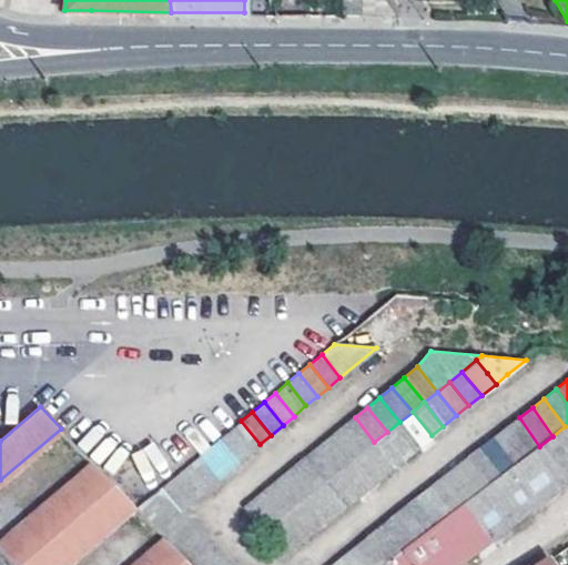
[(399,422),(419,445),(432,435),(413,412),(399,422)]
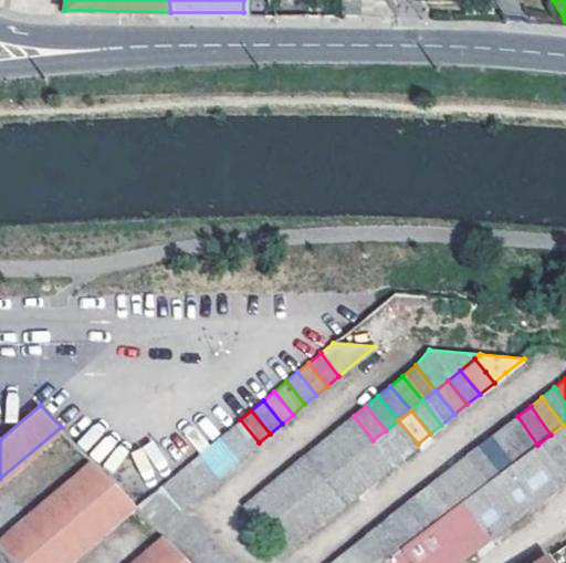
[(342,426),(362,450),(373,440),(354,416),(342,426)]
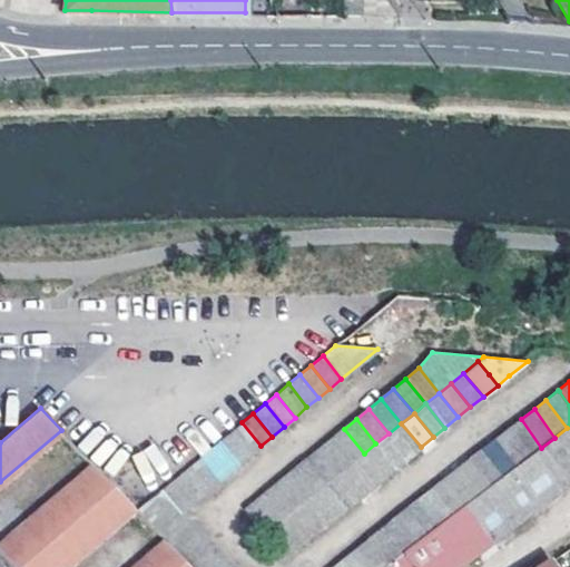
[(507,430),(528,458),(538,450),(541,448),(521,419),(507,430)]
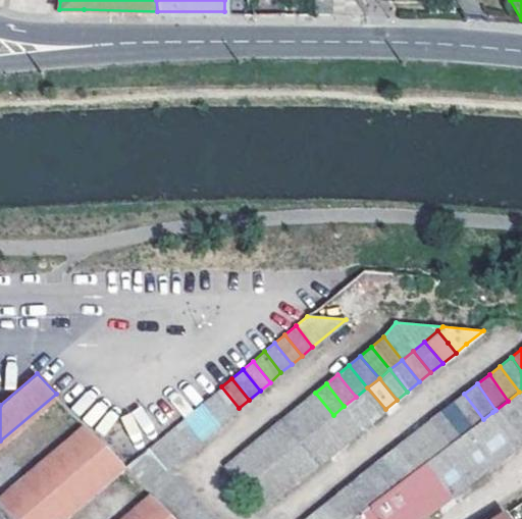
[(210,396),(227,417),(239,408),(221,386),(210,396)]
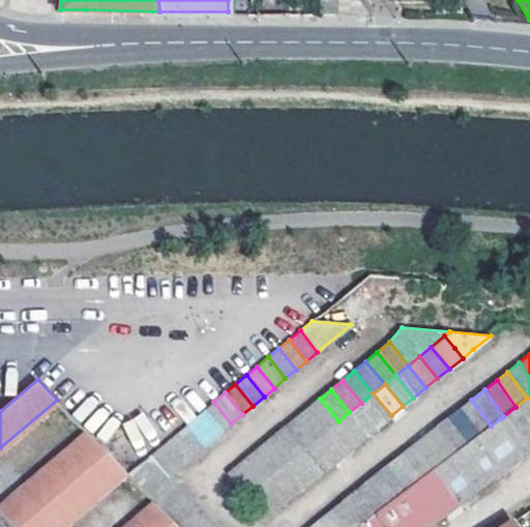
[(361,403),(379,425),(391,415),(373,393),(361,403)]
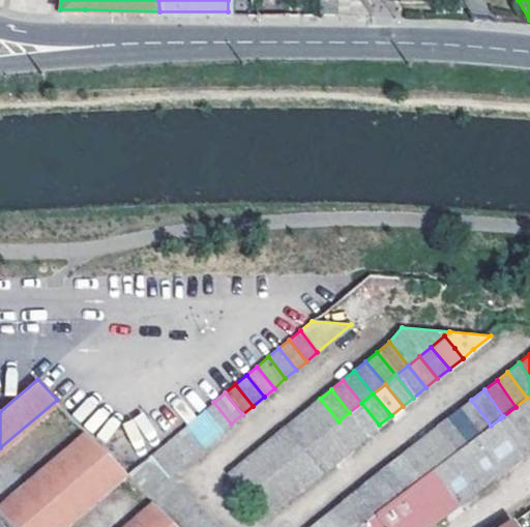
[(529,396),(527,398),(516,407),(503,416),(500,418),(525,451),(529,447),(529,396)]
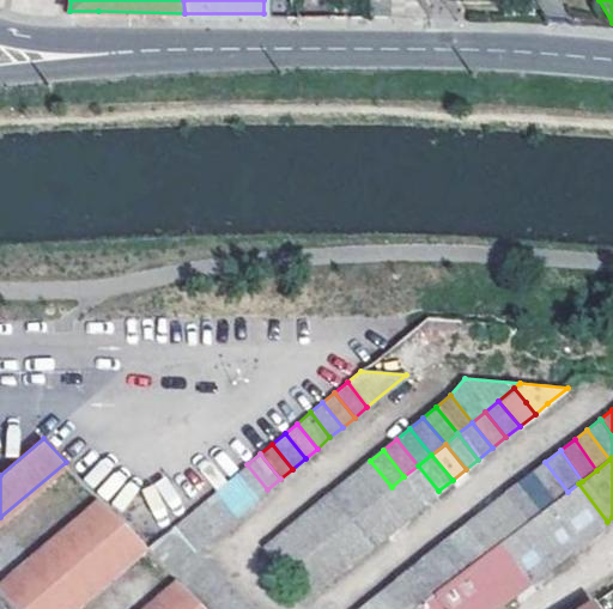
[(356,472),(377,498),(392,487),(370,461),(356,472)]
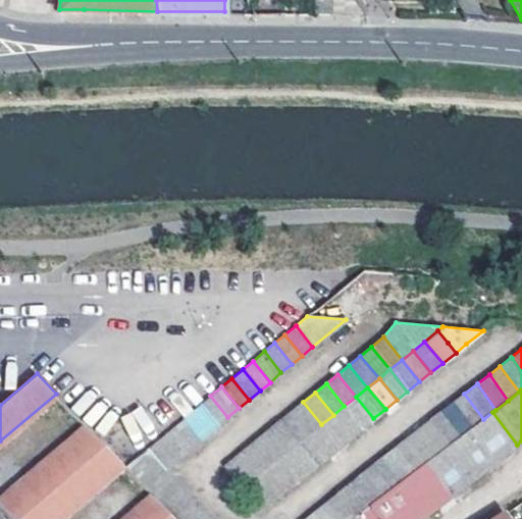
[(454,402),(472,427),(483,419),(464,394),(454,402)]
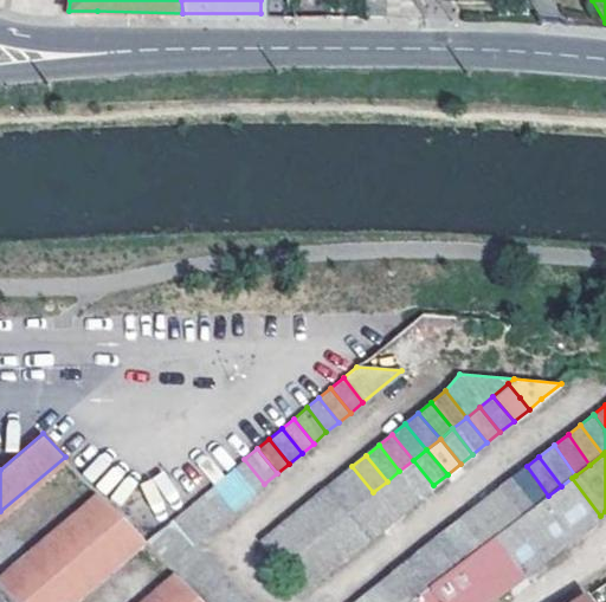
[(231,470),(252,493),(264,484),(244,459),(231,470)]
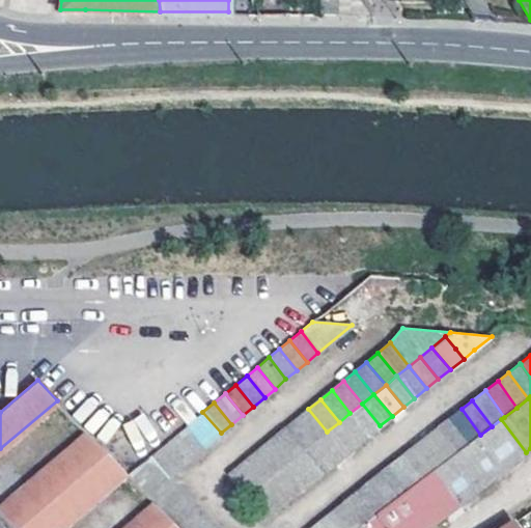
[(350,413),(367,436),(380,425),(362,404),(350,413)]
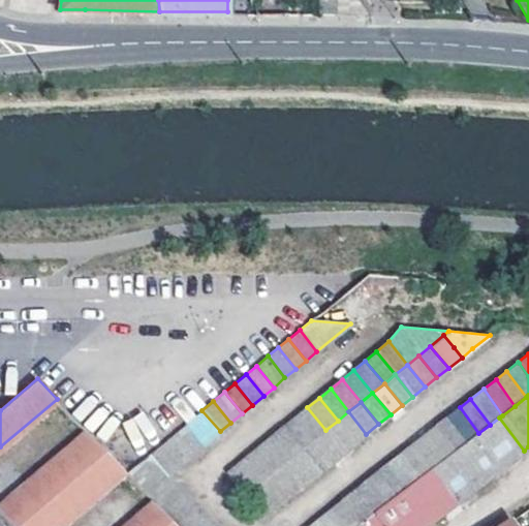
[(296,416),(314,439),(325,430),(307,407),(296,416)]
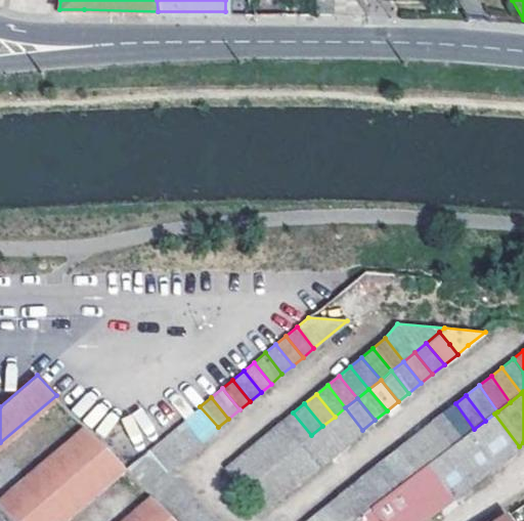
[(443,411),(464,437),(474,429),(455,403),(443,411)]
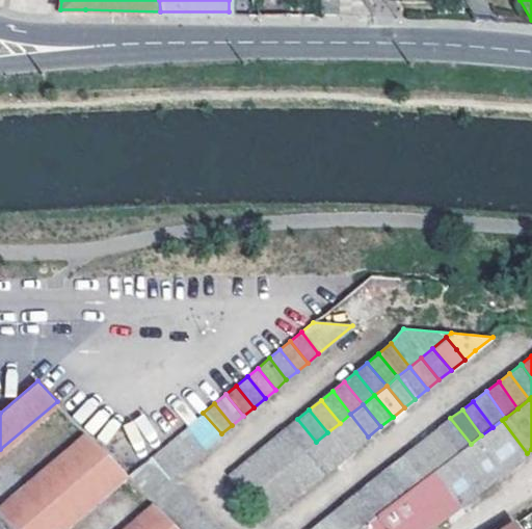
[(123,423),(137,447),(158,435),(143,411),(123,423)]
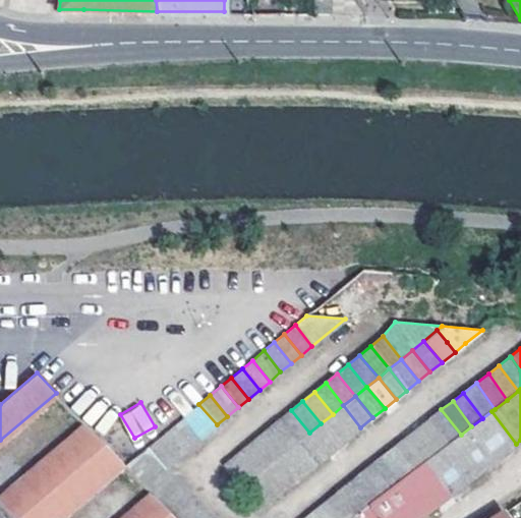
[(188,412),(206,434),(217,424),(198,404),(188,412)]
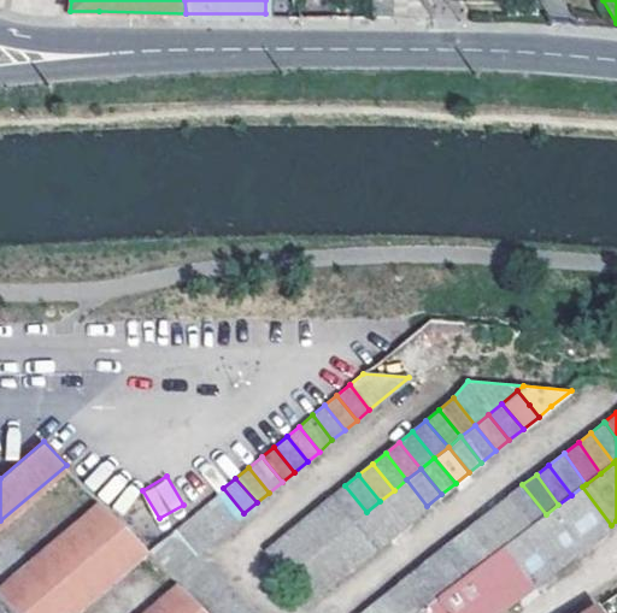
[(394,490),(415,517),(427,506),(406,479),(394,490)]
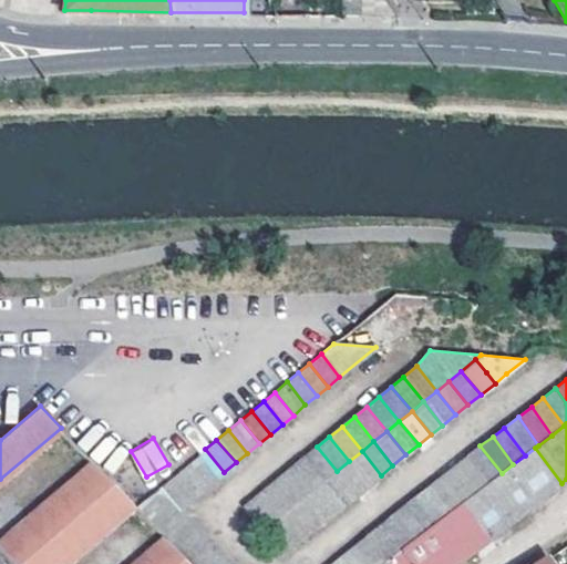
[(466,455),(487,484),(502,473),(480,445),(466,455)]
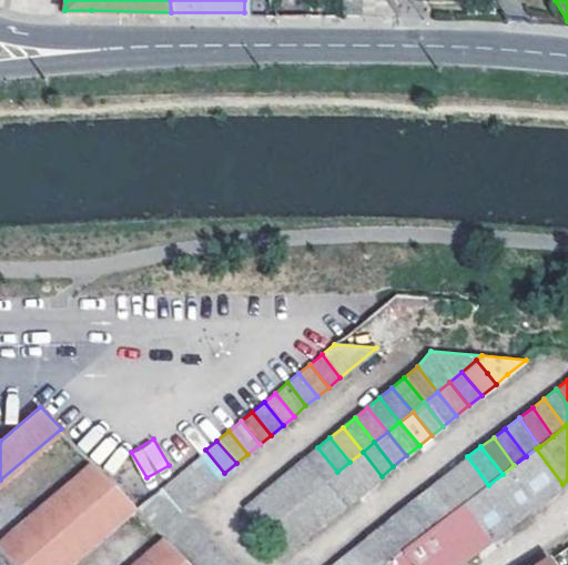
[(306,456),(325,482),(337,472),(317,447),(306,456)]
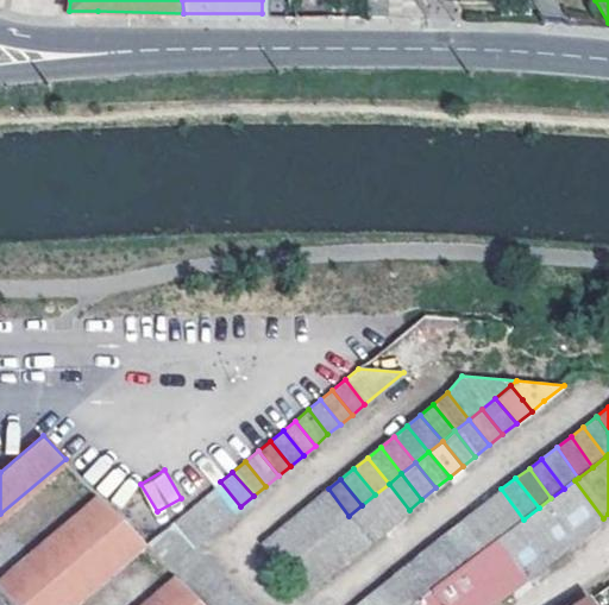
[(539,508),(523,520),(509,530),(497,539),(527,575),(603,518),(575,480),(564,489),(551,498),(539,508)]
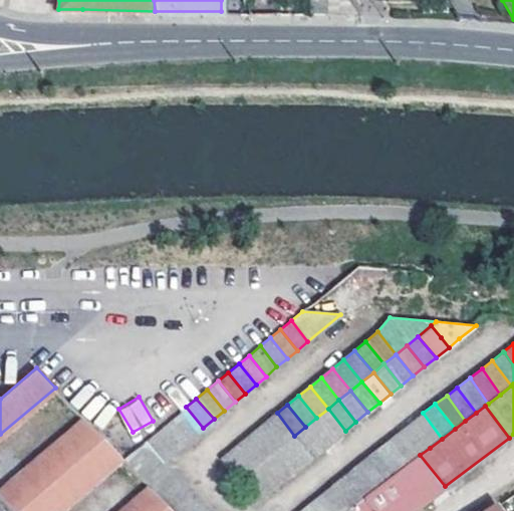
[(176,416),(193,436),(203,428),(186,407),(176,416)]
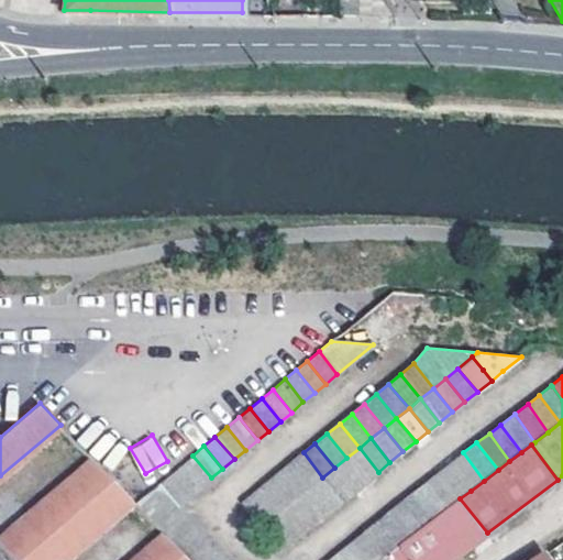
[(346,458),(365,482),(378,472),(360,448),(346,458)]
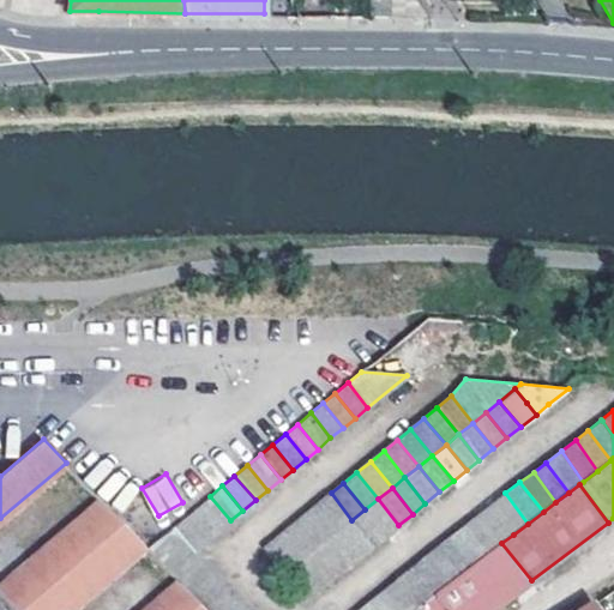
[(318,503),(338,531),(351,520),(331,493),(318,503)]
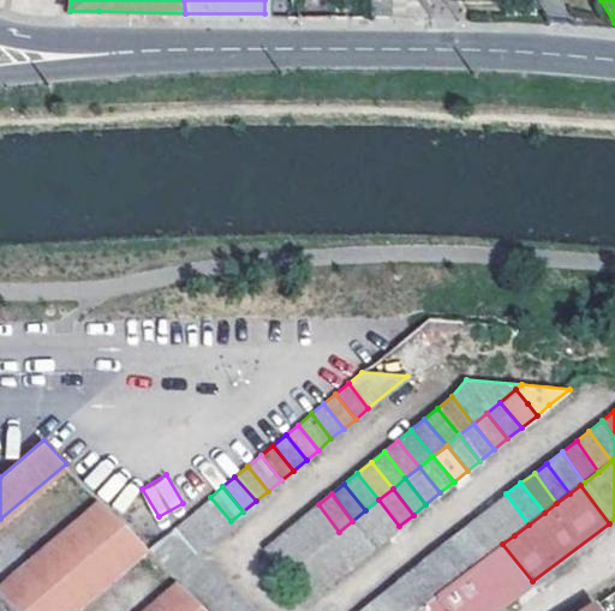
[(491,504),(514,535),(529,525),(506,493),(491,504)]
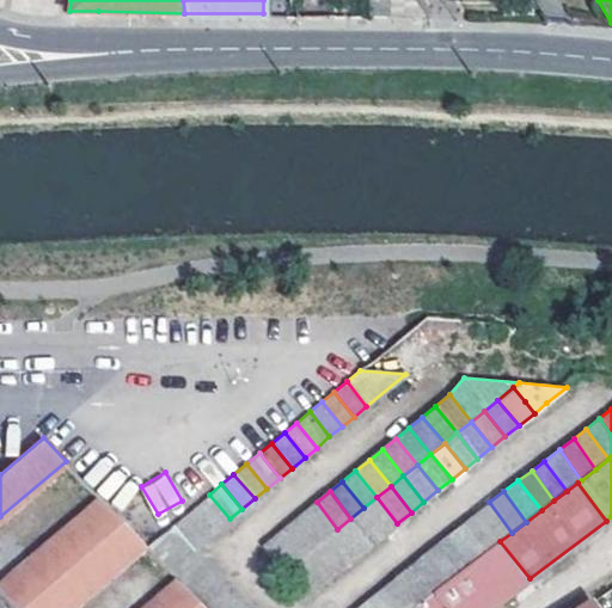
[(197,504),(218,529),(230,519),(209,495),(197,504)]
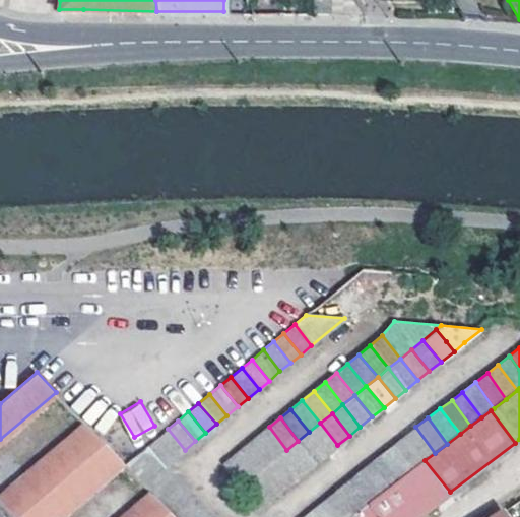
[(58,516),(124,462),(85,423),(0,495),(0,502),(13,516),(58,516)]
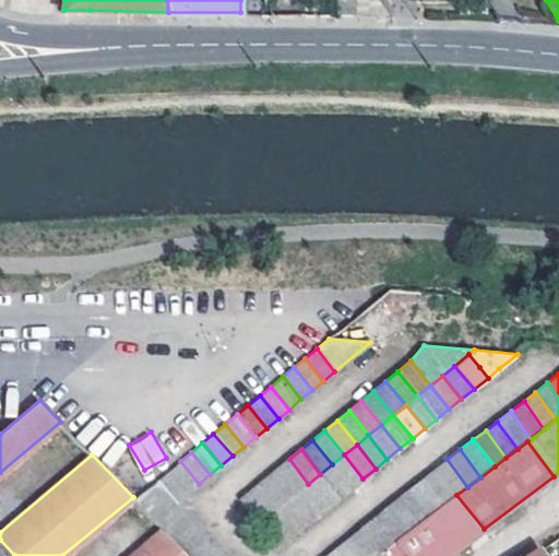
[(332,464),(351,488),(363,478),(344,454),(332,464)]
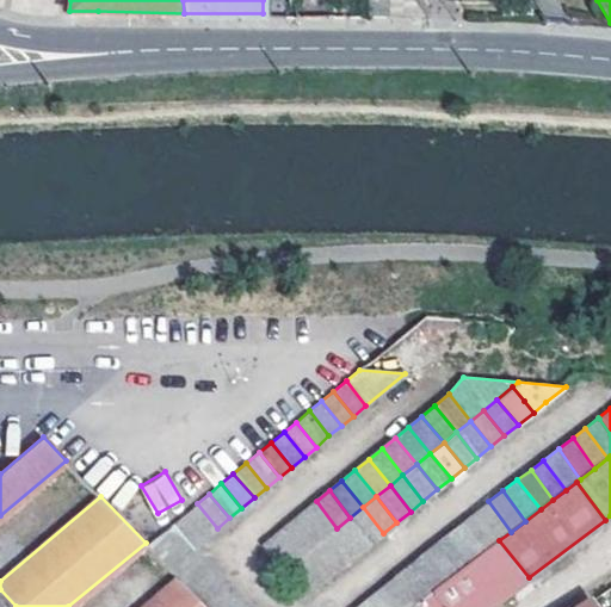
[(302,512),(323,539),(337,528),(316,501),(302,512)]
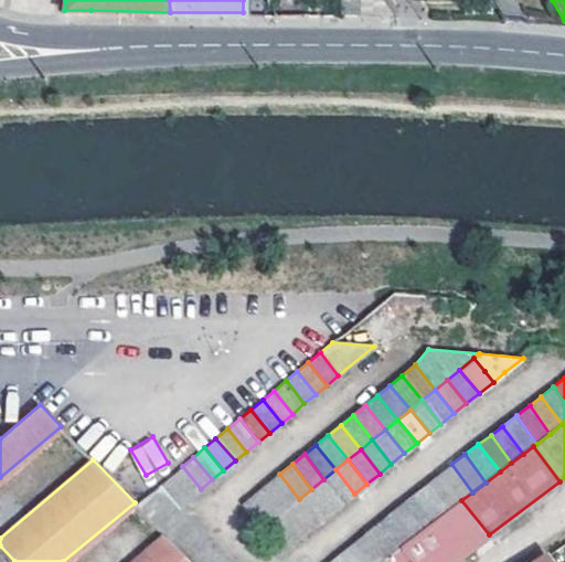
[(439,474),(460,501),(461,500),(472,492),(451,464),(439,474)]
